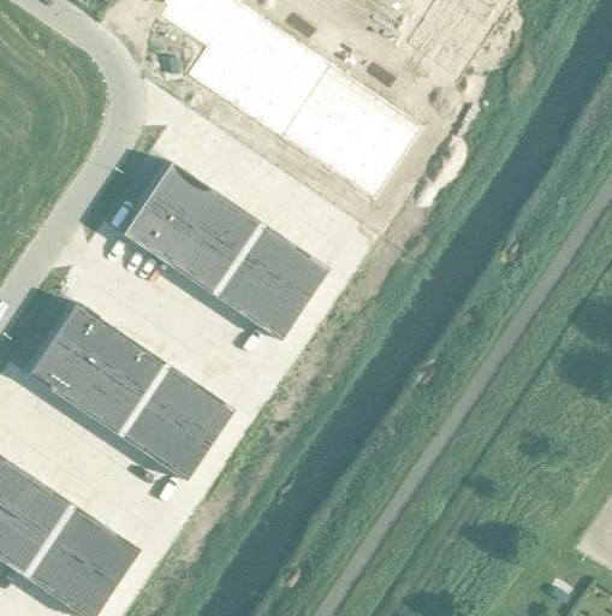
[(235,0),(171,0),(161,16),(208,46),(189,75),(375,200),(425,126),(235,0)]
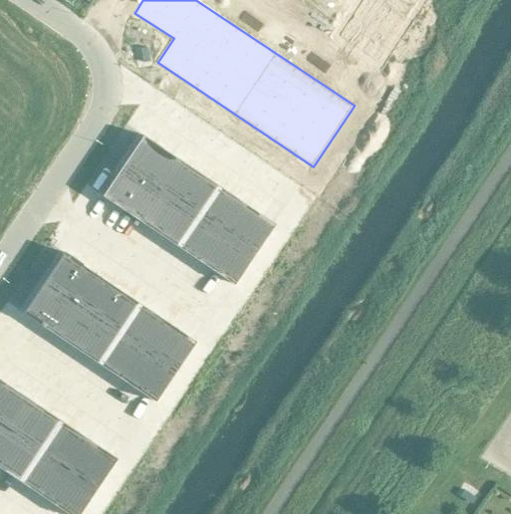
[(358,0),(334,36),(379,67),(425,0),(358,0)]
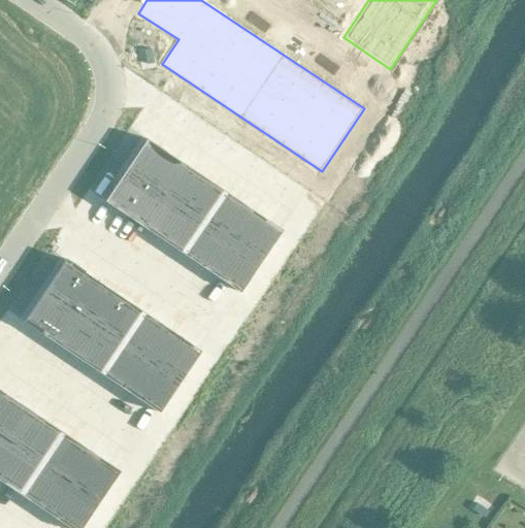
[(148,138),(106,201),(241,292),(284,230),(148,138)]
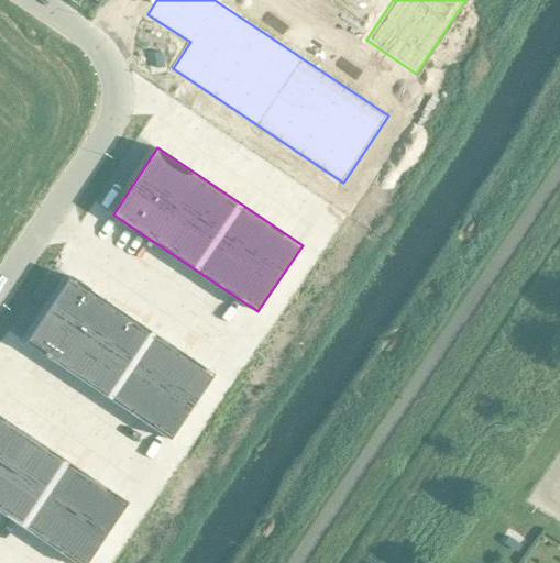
[(72,276),(26,343),(171,440),(216,374),(72,276)]
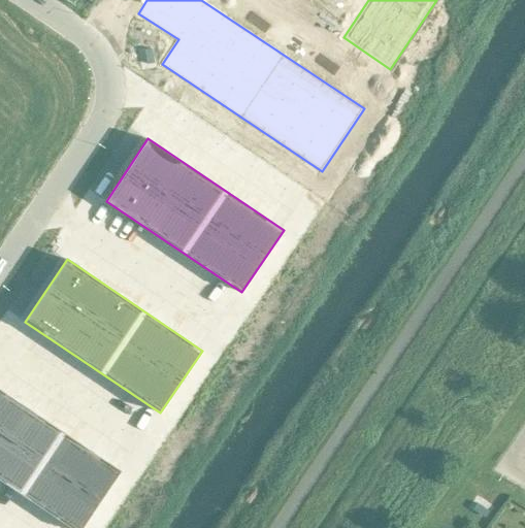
[(0,389),(0,480),(71,527),(81,527),(121,470),(0,389)]
